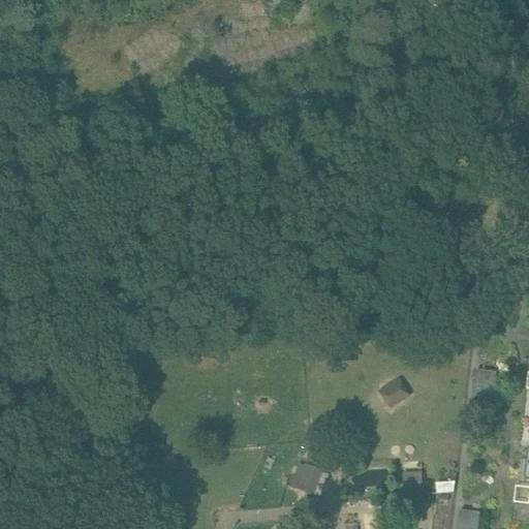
[(497,373),(476,371),(474,387),(473,404),(494,406),(495,390),(497,373)]
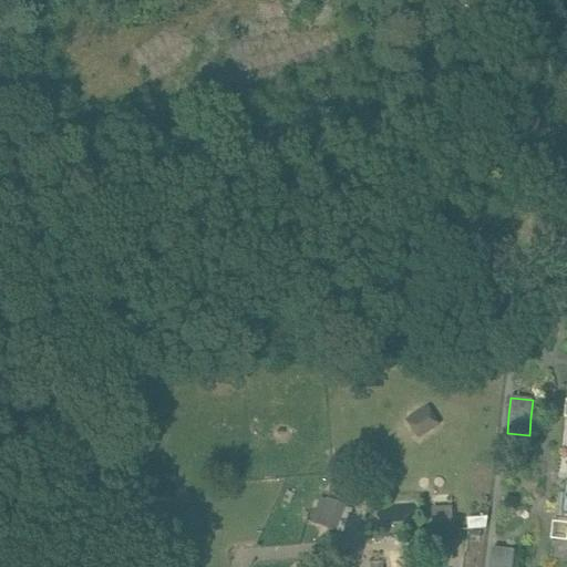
[(408,420),(411,425),(419,439),(440,424),(431,412),(428,406),(408,420)]
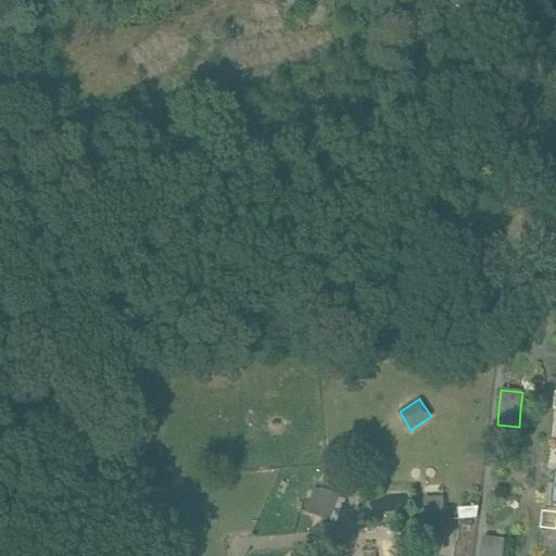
[(339,497),(321,490),(311,514),(329,522),(339,497)]
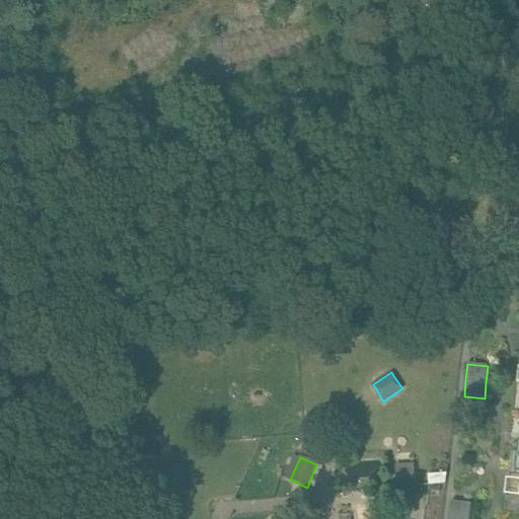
[(416,486),(415,464),(396,464),(397,487),(416,486)]
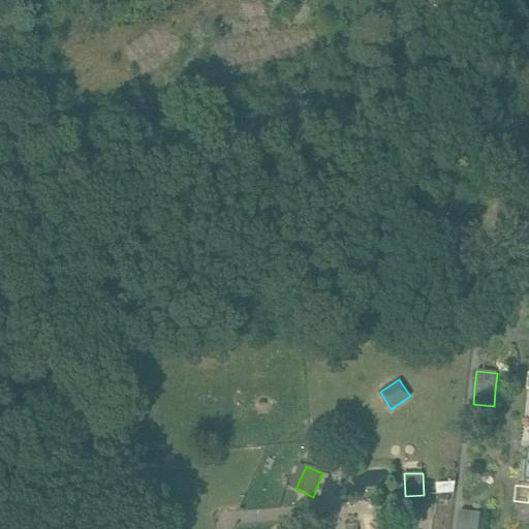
[(455,483),(436,484),(437,494),(454,493),(455,483)]
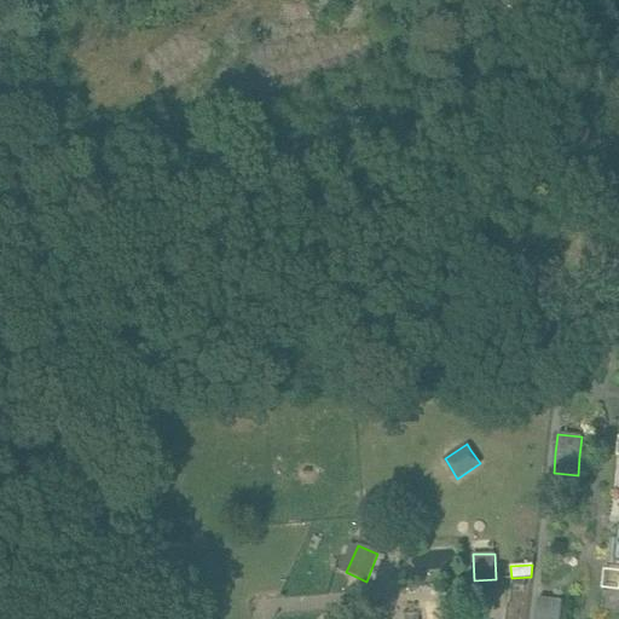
[(536,618),(560,618),(562,601),(538,599),(537,618),(536,618)]
